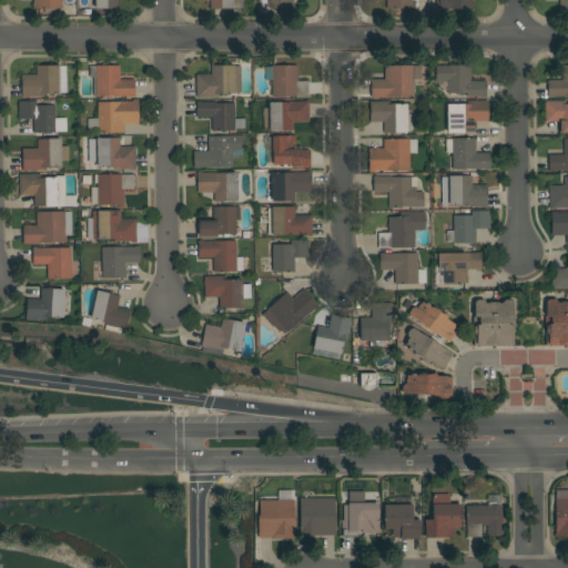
[(61,0),(61,8),(33,9),(33,0),(61,0)]
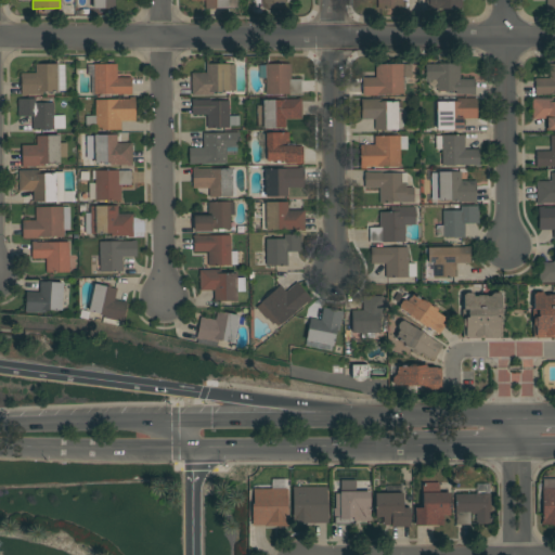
[(115,0),(115,8),(92,9),(92,0),(115,0)]
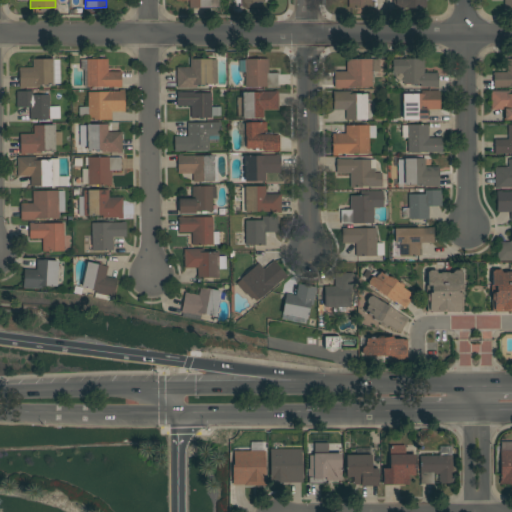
[(221,0),(221,7),(189,8),(189,0),(221,0)]
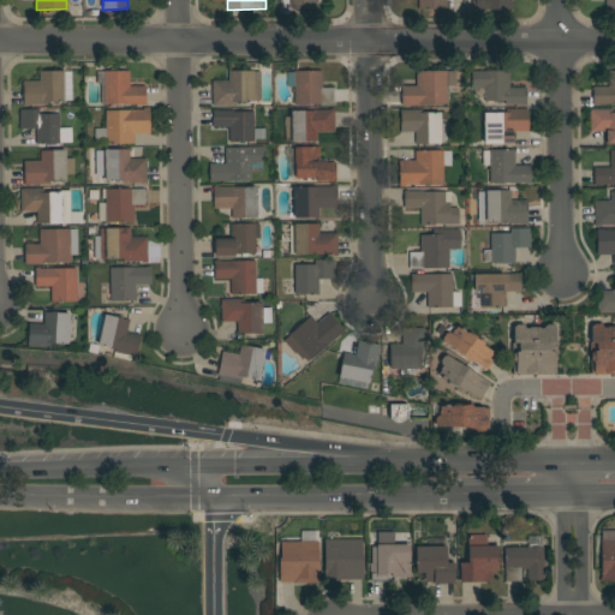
[(316,0),(316,10),(292,10),(292,9),(280,9),(280,0),(316,0)]
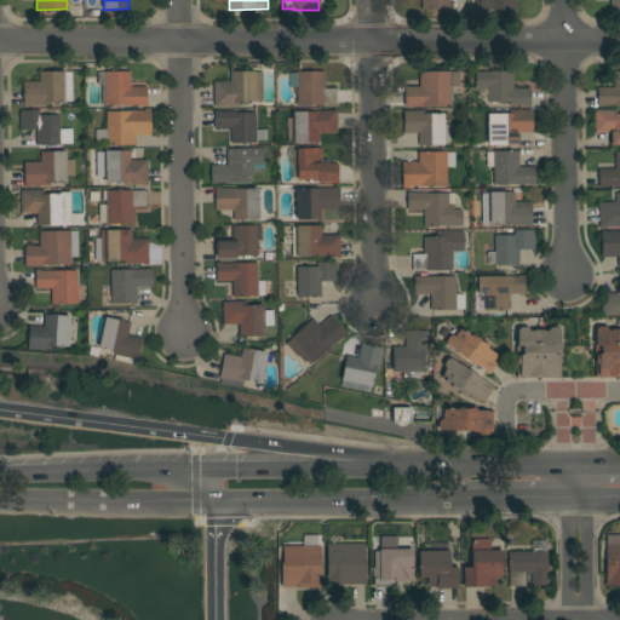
[(455,0),(455,9),(449,9),(449,10),(422,10),(422,0),(455,0)]
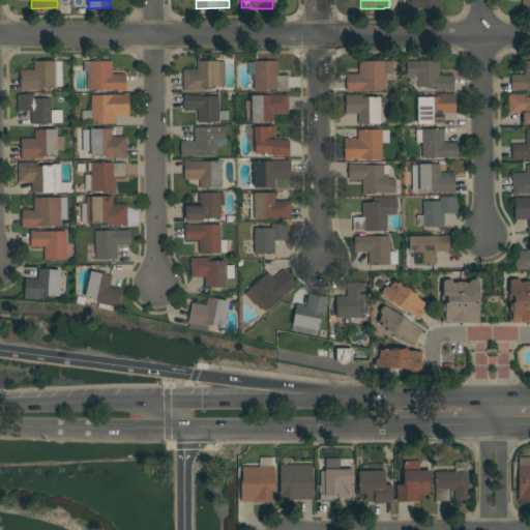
[(440,0),(440,8),(406,8),(406,0),(440,0)]
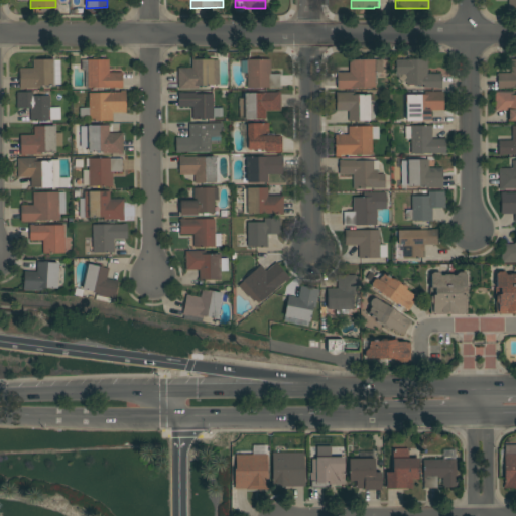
[(515,0),(507,0),(507,9),(515,8),(515,0)]
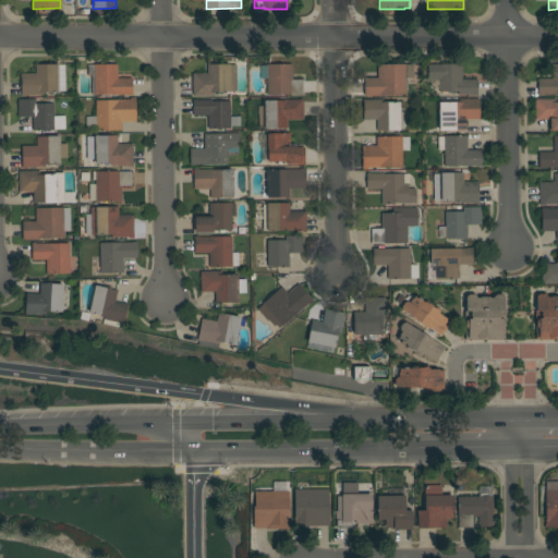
[(65,92),(43,92),(43,95),(26,95),(26,97),(21,97),(21,74),(35,74),(35,64),(58,64),(58,65),(64,64),(65,92)]
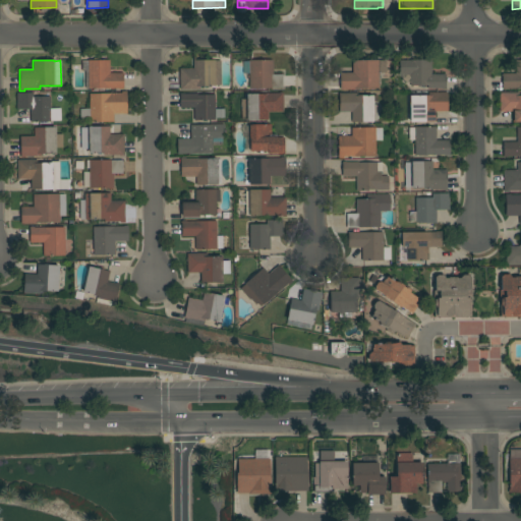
[(88,61),(88,60),(110,60),(110,73),(123,73),(123,89),(118,89),(85,89),(85,71),(81,71),(81,61),(88,61)]
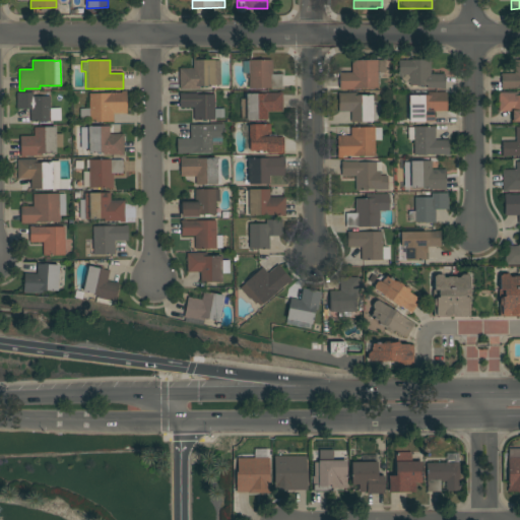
[(192,68),(192,60),(213,60),(213,61),(219,61),(220,85),(199,85),(199,89),(179,89),(179,68),(192,68)]
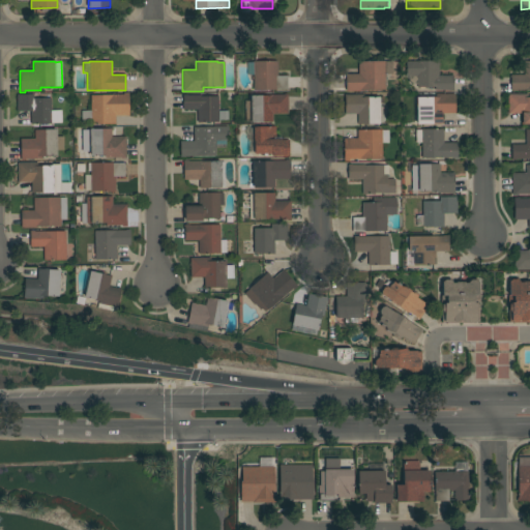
[(288,90),(254,90),(253,62),(277,61),(277,76),(287,76),(288,90)]
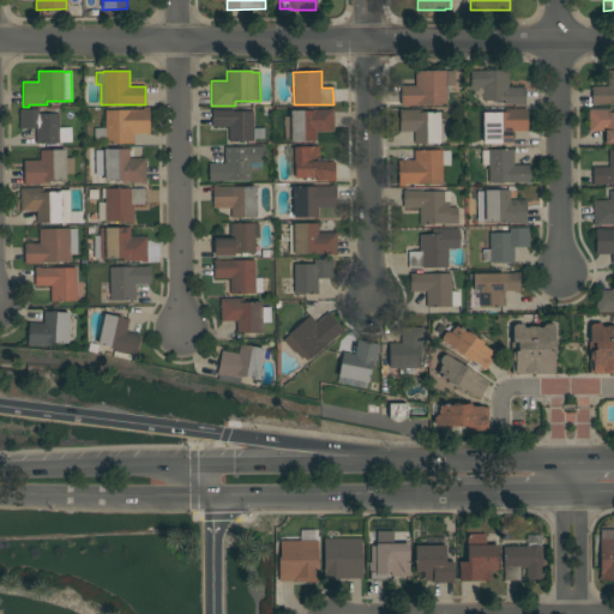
[(401,86),(415,86),(415,71),(455,71),(453,86),(446,86),(446,104),(419,104),(419,106),(401,106),(401,86)]
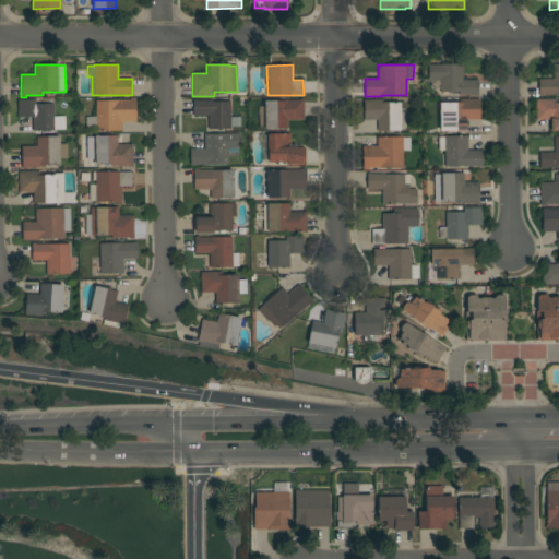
[(463,80),(478,80),(478,96),(473,96),(473,95),(459,95),(459,92),(440,92),(440,80),(428,80),(428,64),(463,64),(463,80)]
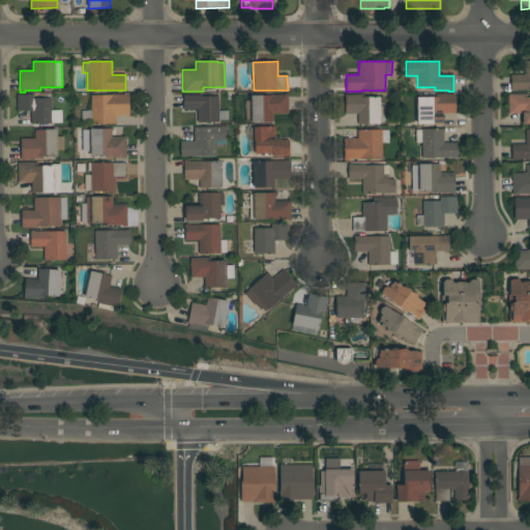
[(524,75),(524,61),(529,61),(529,90),(517,90),(517,91),(510,91),(510,75),(524,75)]
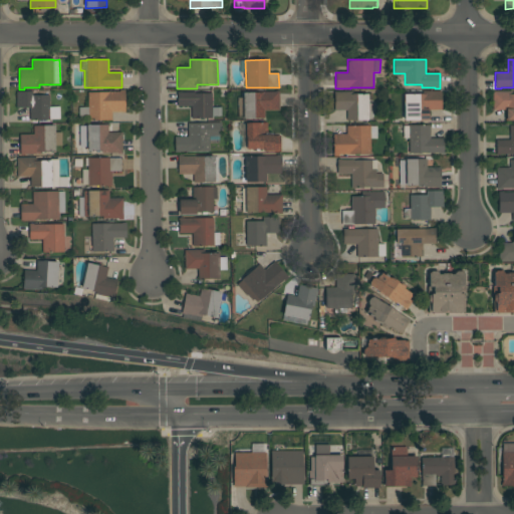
[(88,107),(87,92),(119,91),(119,90),(124,90),(125,112),(111,112),(111,119),(88,120),(88,119),(79,119),(78,107),(88,107)]
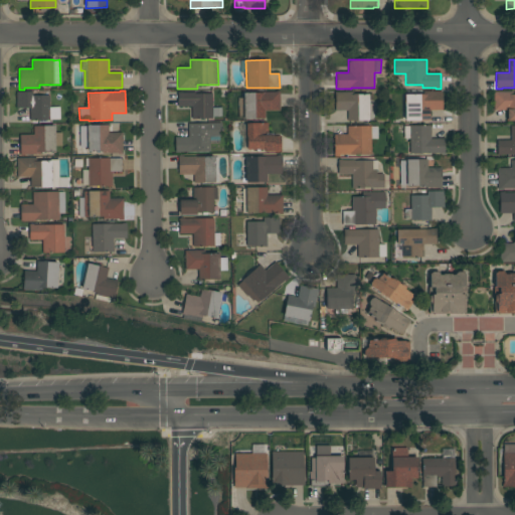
[(60,119),(49,120),(49,121),(30,121),(29,108),(16,109),(16,92),(32,92),(33,96),(49,95),(49,108),(60,107),(60,119)]
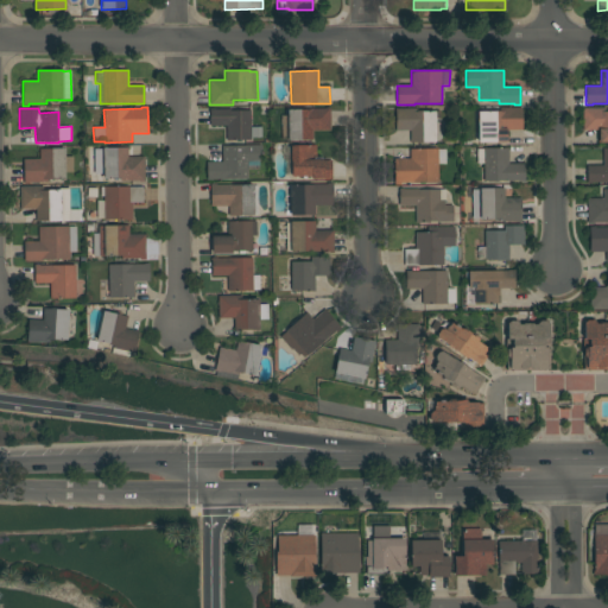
[(312,140),(282,140),(282,116),(287,116),(287,109),(325,109),(325,108),(330,108),(330,131),(312,132),(312,140)]
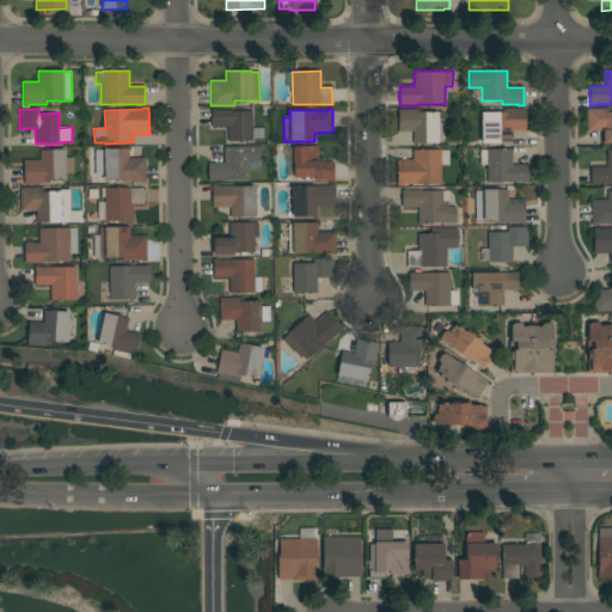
[(502,112),(502,109),(525,109),(525,130),(512,132),(512,144),(487,144),(485,112),(502,112)]
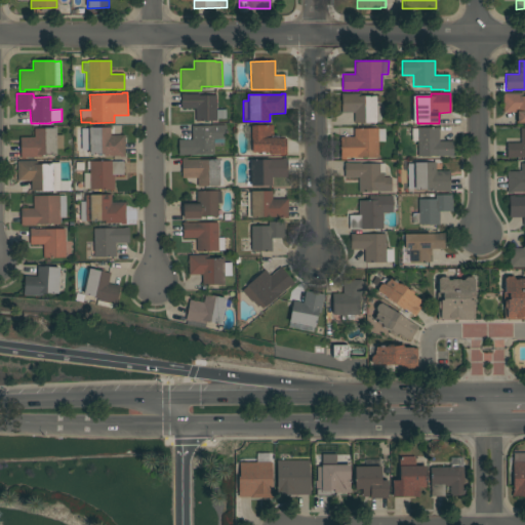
[(523,93),(523,96),(524,96),(524,123),(517,123),(517,113),(503,113),(503,93),(523,93)]
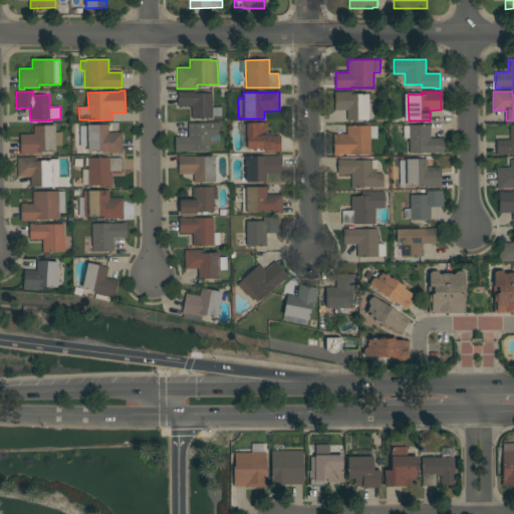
[(212,107),(221,107),(221,116),(212,116),(212,118),(192,118),(191,106),(178,106),(178,92),(182,92),(195,92),(195,93),(212,93),(212,107)]
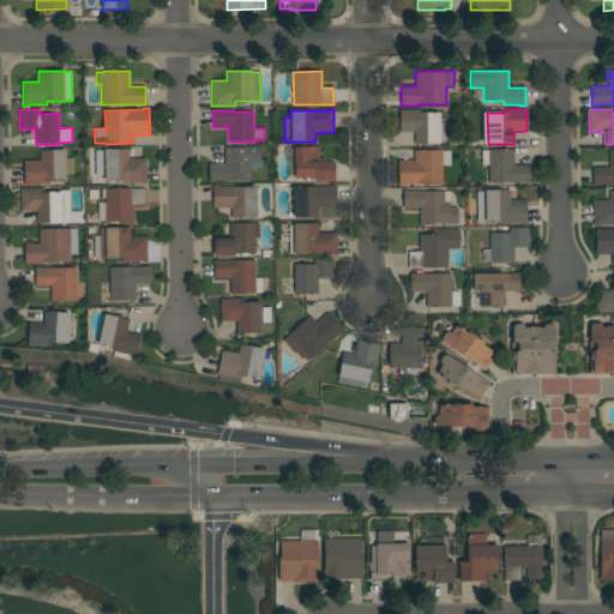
[(399,110),(422,110),(422,113),(439,113),(439,144),(414,144),(414,132),(399,132),(399,110)]
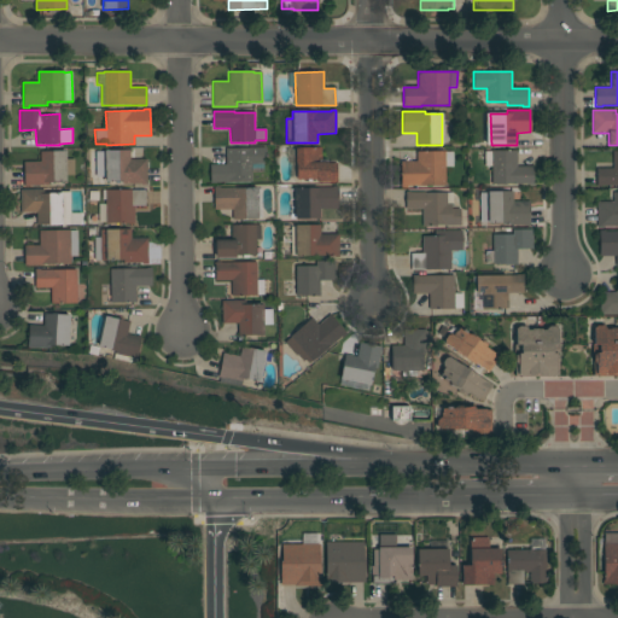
[(226,164),(226,149),(250,149),(250,147),(266,147),(266,164),(263,164),(263,169),(252,169),(252,182),(216,182),(216,184),(210,184),(210,164),(226,164)]
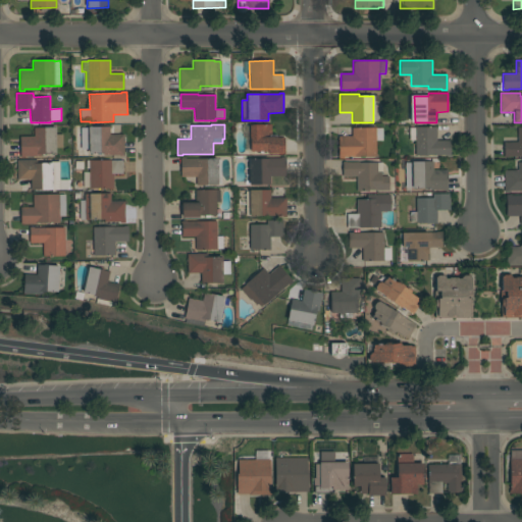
[(410,127),(410,124),(417,124),(417,127),(436,126),(436,141),(450,141),(451,156),(445,156),(445,155),(415,156),(415,141),(409,141),(408,127),(410,127)]
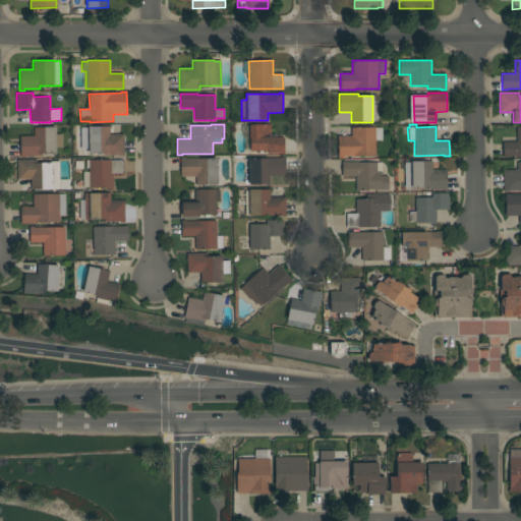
[(271,125),(271,134),(276,134),(276,137),(284,137),(284,155),(277,155),(277,154),(267,154),(267,152),(250,152),(250,140),(248,140),(248,125),(271,125)]
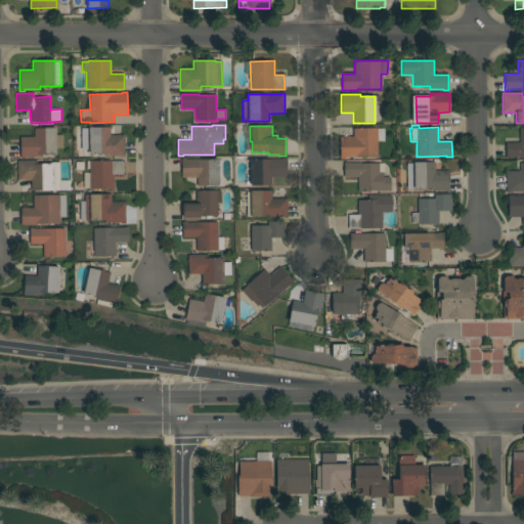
[(111,127),(111,135),(125,135),(125,157),(120,157),(120,156),(103,157),(103,154),(89,154),(88,128),(111,127)]
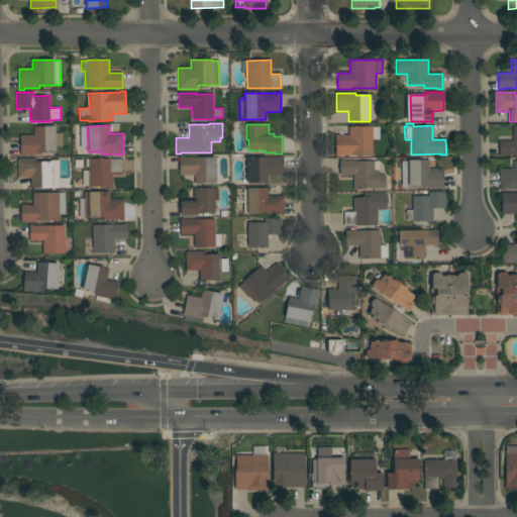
[(33,135),(33,126),(55,126),(55,135),(61,135),(61,146),(55,146),(55,152),(40,152),(40,154),(37,154),(37,156),(25,156),(25,157),(20,157),(20,135),(33,135)]
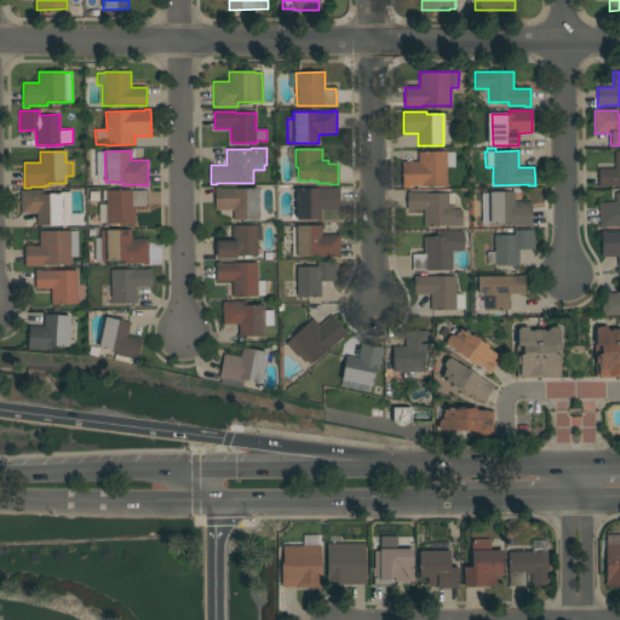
[(402,162),(418,162),(418,153),(455,151),(455,166),(446,167),(447,185),(409,187),(409,188),(402,189),(402,162)]
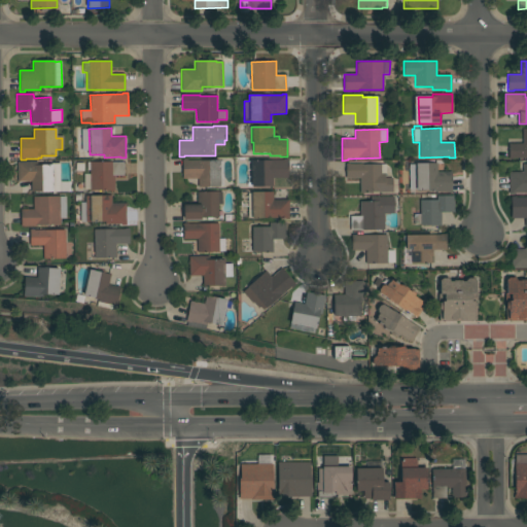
[(523,144),(523,129),(526,129),(526,159),(513,159),(513,160),(508,160),(508,144),(523,144)]
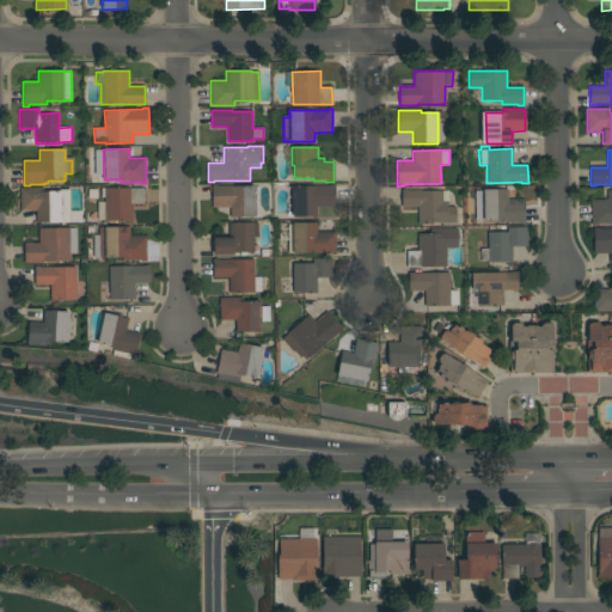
[(292,188),(292,187),(330,185),(330,184),(335,184),(335,207),(317,207),(317,216),(287,218),(287,188),(292,188)]
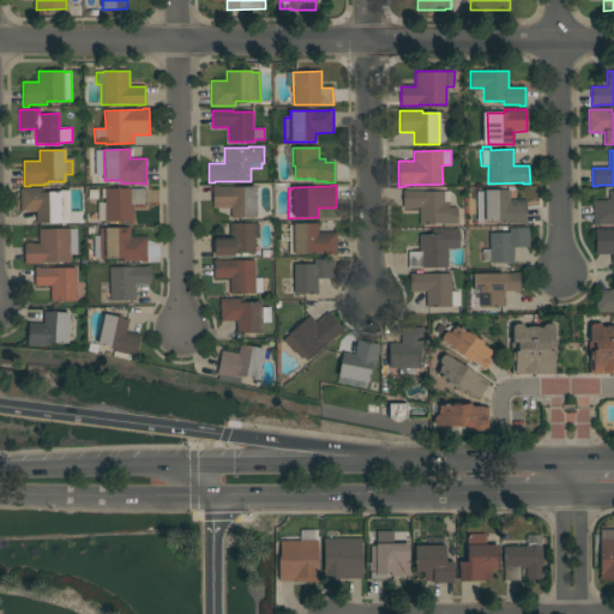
[(218,186),(218,187),(233,186),(233,187),(256,187),(257,218),(232,218),(230,209),(212,209),(212,186),(218,186)]
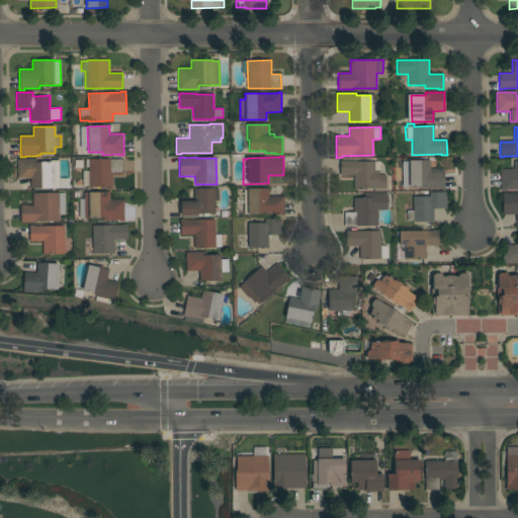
[(36,159),(36,162),(52,162),(52,166),(57,166),(58,178),(52,178),(52,188),(30,188),(30,178),(17,178),(17,159),(36,159)]
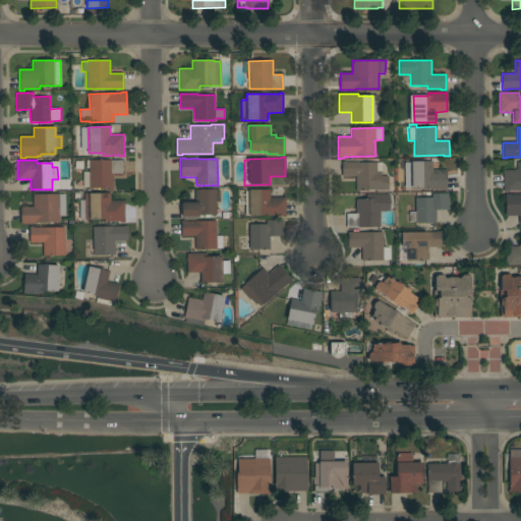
[(122,160),(122,174),(113,174),(113,188),(89,189),(89,161),(122,160)]
